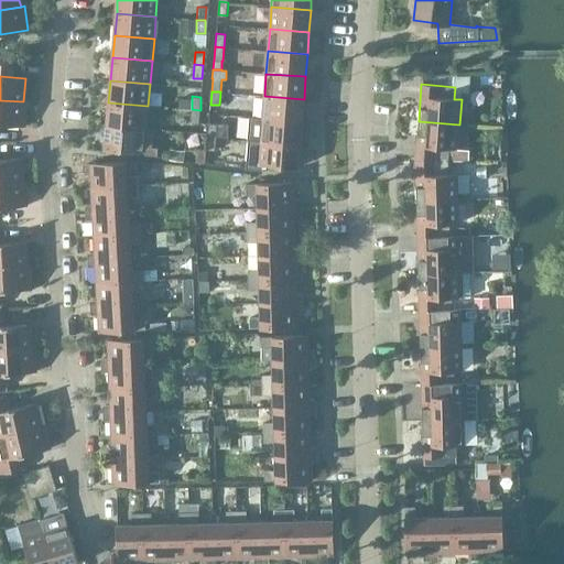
[(264,96),(262,118),(302,121),(304,99),(264,96)]
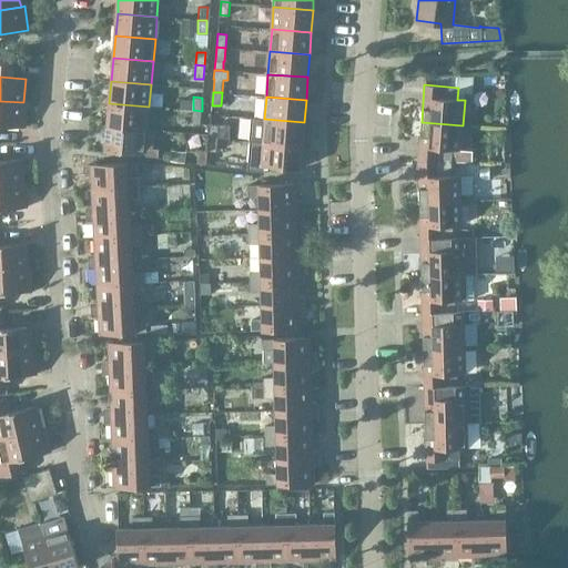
[(23,102),(0,101),(0,124),(26,127),(27,102),(23,102)]
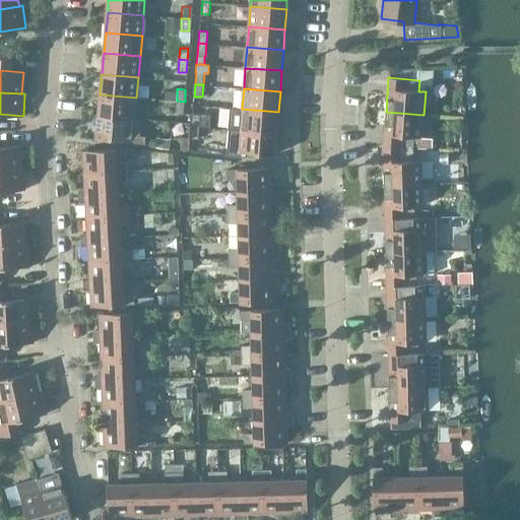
[(100,94),(99,115),(134,118),(136,98),(100,94)]
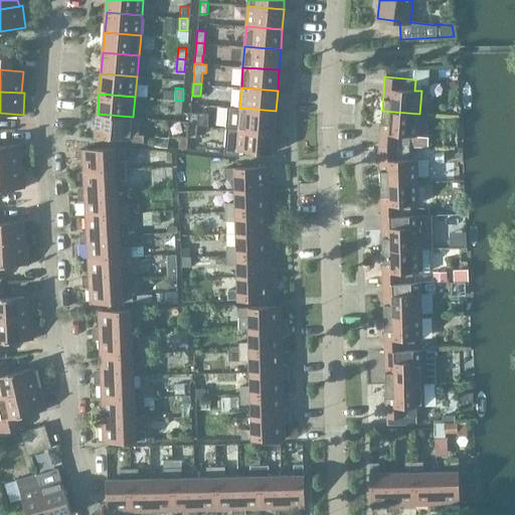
[(175,100),(174,112),(182,113),(183,101),(175,100)]
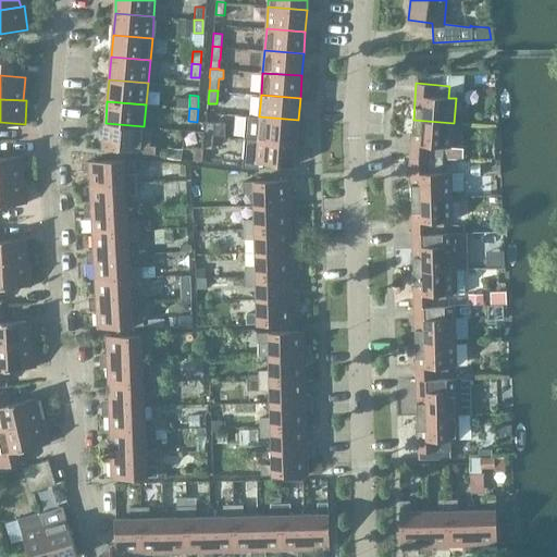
[(244,138),(245,138),(257,139),(296,143),(298,120),(259,116),(245,115),(244,138)]
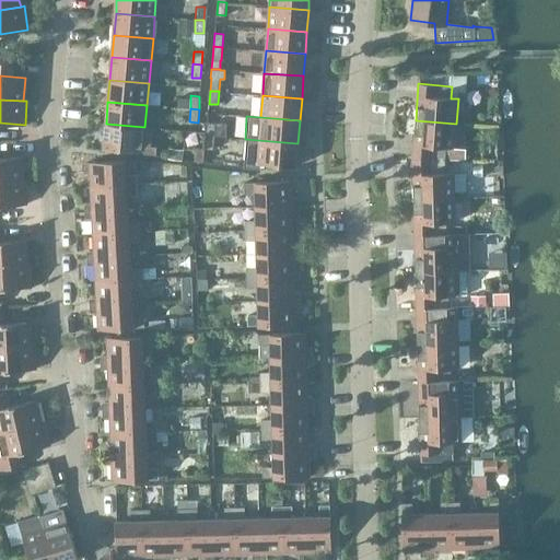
[(416,120),(412,159),(445,160),(453,160),(454,148),(456,124),(416,120)]
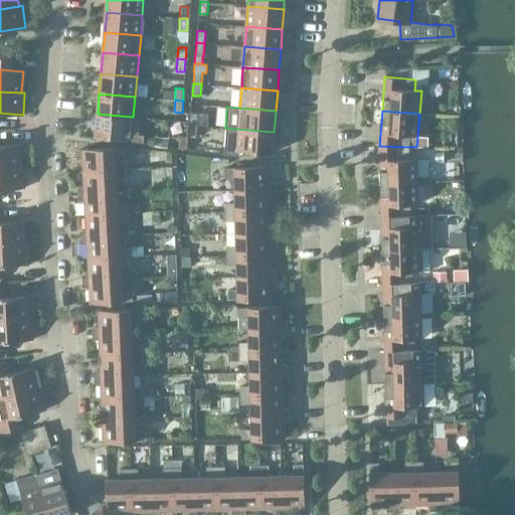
[(191,112),(190,124),(197,125),(198,113),(191,112)]
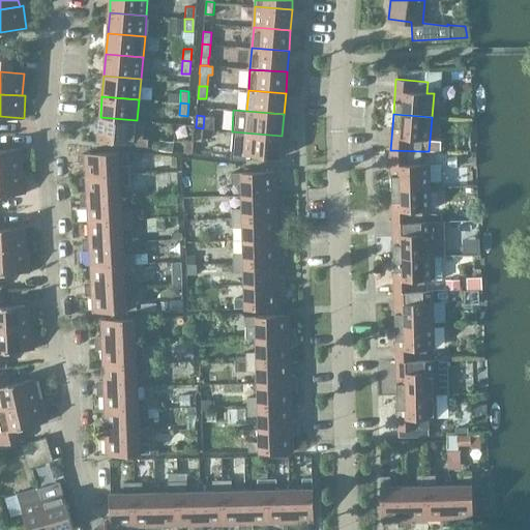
[(144,121),(137,120),(100,117),(98,140),(134,143),(133,145),(147,146),(148,139),(142,138),(144,121)]
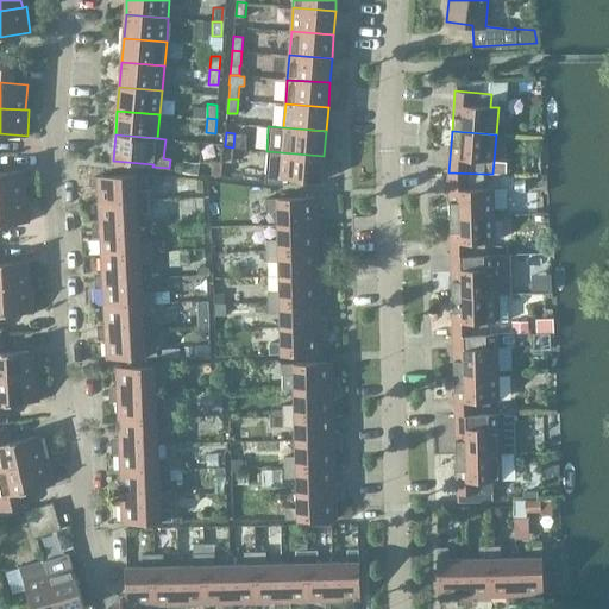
[(225,146),(223,161),(232,162),(233,148),(225,146)]
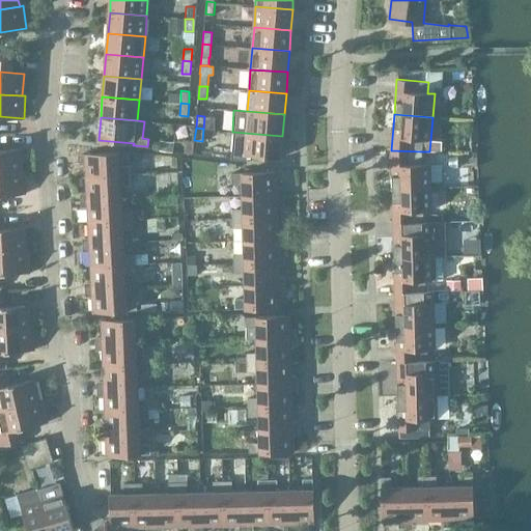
[(248,160),(248,155),(281,158),(282,136),(245,133),(233,132),(231,159),(248,160)]
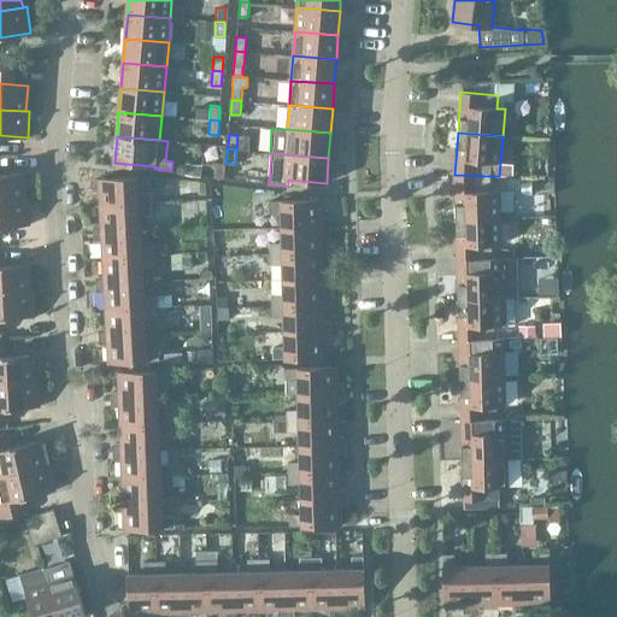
[(224,178),(225,163),(216,163),(215,177),(224,178)]
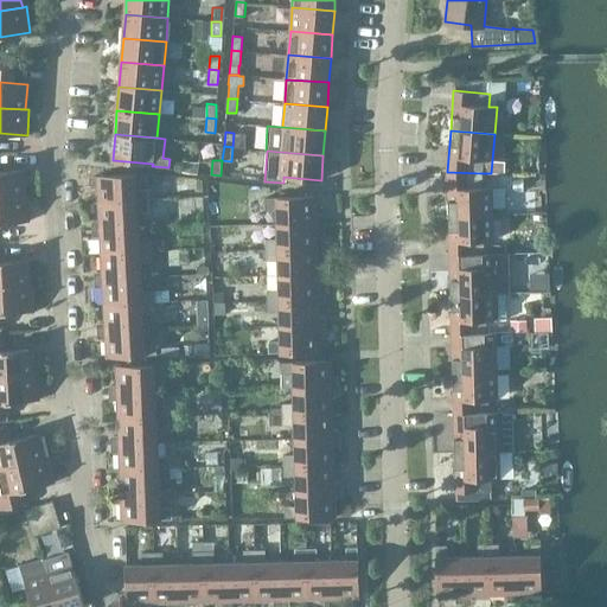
[(0,197),(24,196),(24,195),(23,170),(0,171),(0,197)]
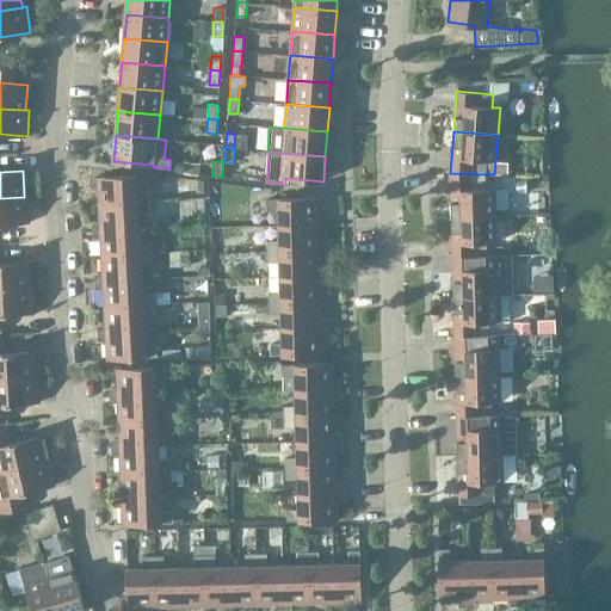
[(508,209),(508,190),(495,190),(495,189),(486,189),(486,174),(450,173),(451,216),(495,215),(495,209),(508,209)]
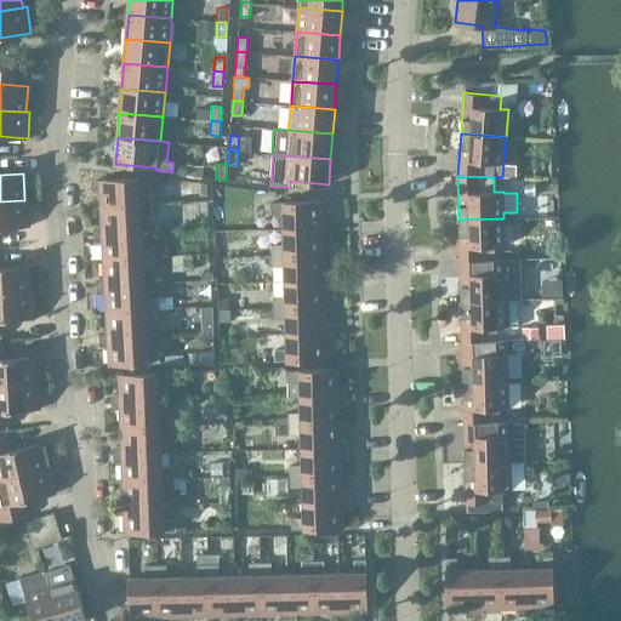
[(100,189),(101,208),(152,205),(152,193),(140,194),(138,178),(100,180),(93,181),(93,189),(100,189)]
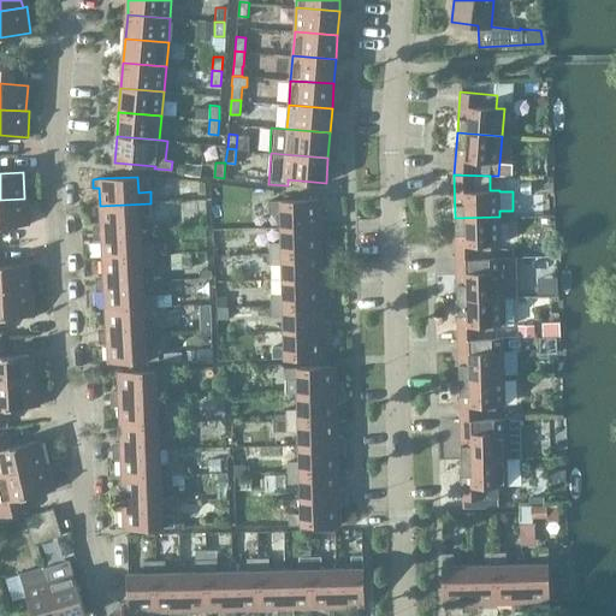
[(0,200),(0,225),(29,224),(28,197),(24,197),(24,199),(0,200)]
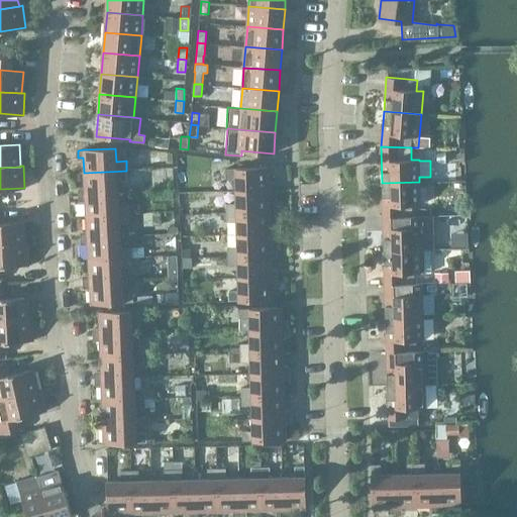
[(269,167),(235,168),(235,169),(225,169),(225,178),(235,178),(236,191),(274,190),(274,183),(269,183),(269,167)]
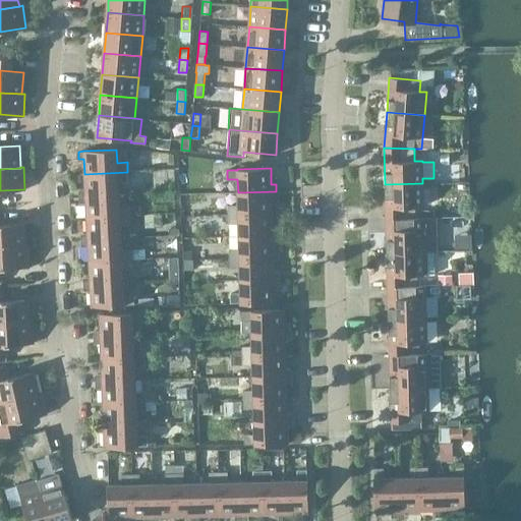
[(128,180),(127,172),(84,174),(85,189),(80,189),(80,196),(119,194),(118,181),(128,180)]
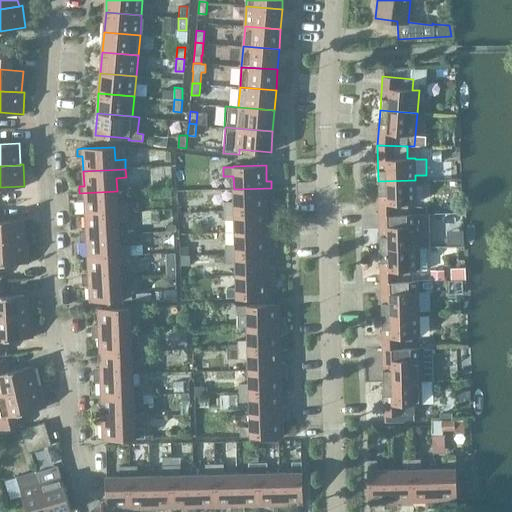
[(378,181),(379,215),(409,214),(409,203),(416,203),(415,180),(378,181)]
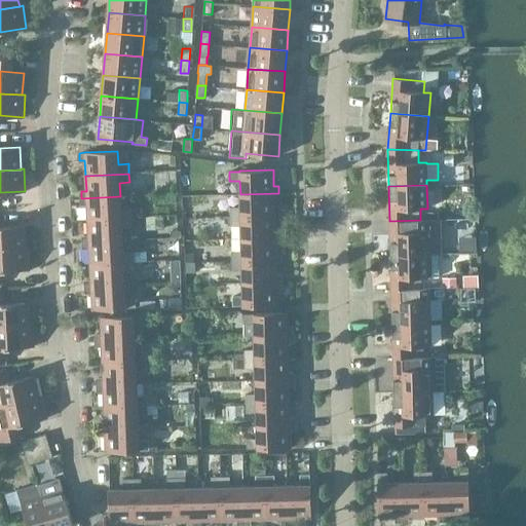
[(278,199),(278,193),(240,194),(240,207),(230,207),(230,216),(274,215),(273,199),(278,199)]
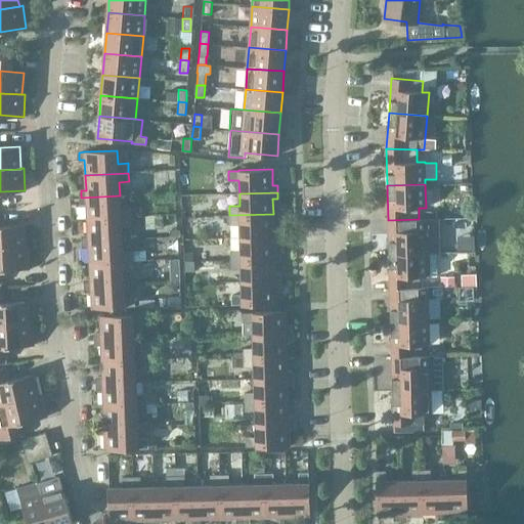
[(86,204),(87,219),(138,216),(138,207),(120,208),(120,195),(81,198),(82,204),(86,204)]
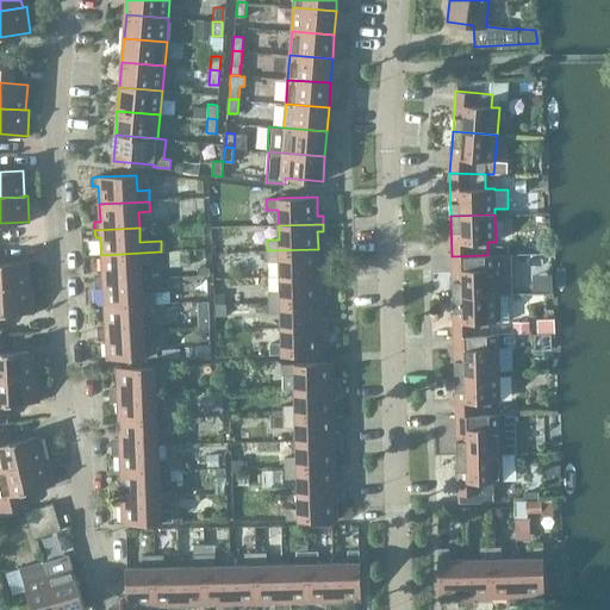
[(279,261),(280,277),(324,275),(324,267),(318,267),(318,249),(267,250),(268,261),(279,261)]
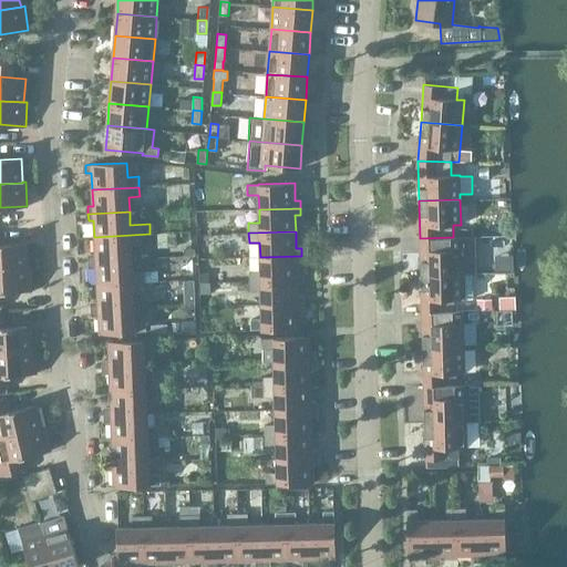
[(90,254),(91,261),(132,259),(131,245),(157,244),(157,234),(150,234),(94,237),(95,254),(90,254)]
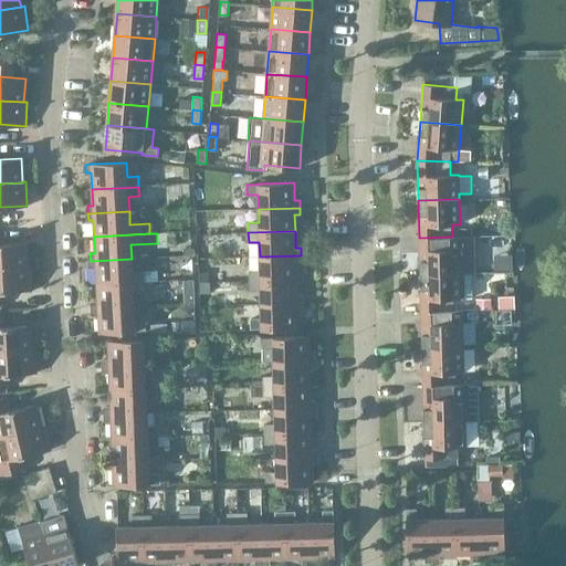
[(461,273),(464,273),(474,273),(474,236),(452,237),(419,238),(420,274),(461,273)]
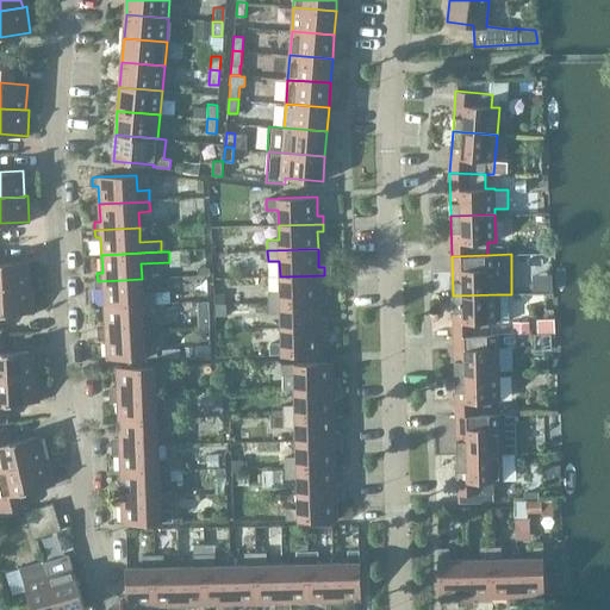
[(0,287),(29,286),(27,261),(0,262),(0,287)]
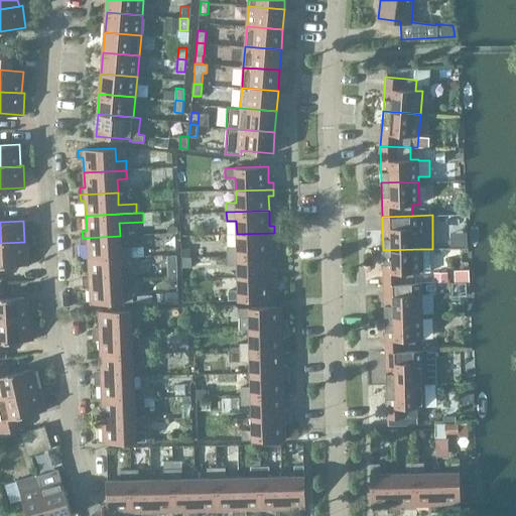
[(227,247),(227,256),(270,254),(270,239),(274,239),(274,233),(237,234),(237,246),(227,247)]
